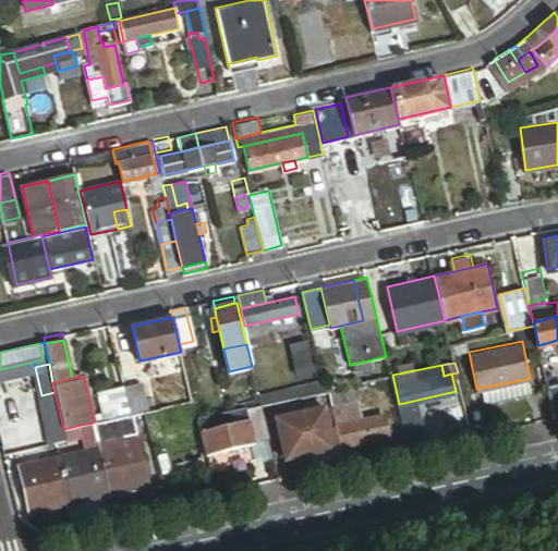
[(532,391),(530,378),(476,389),(478,399),(486,401),(532,391)]
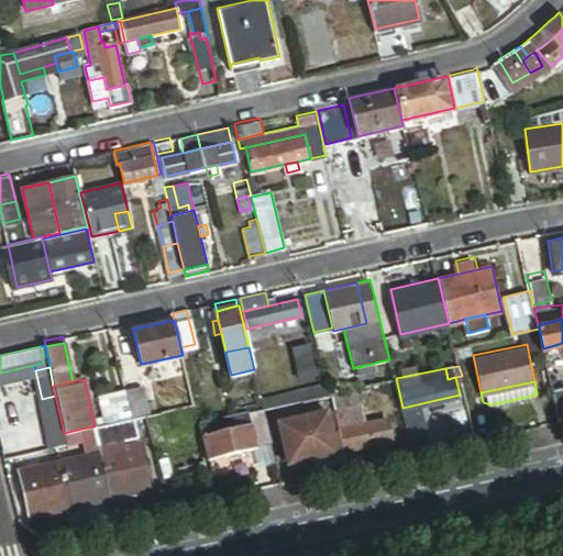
[(142,382),(124,387),(131,418),(145,414),(148,413),(143,386),(142,382)]
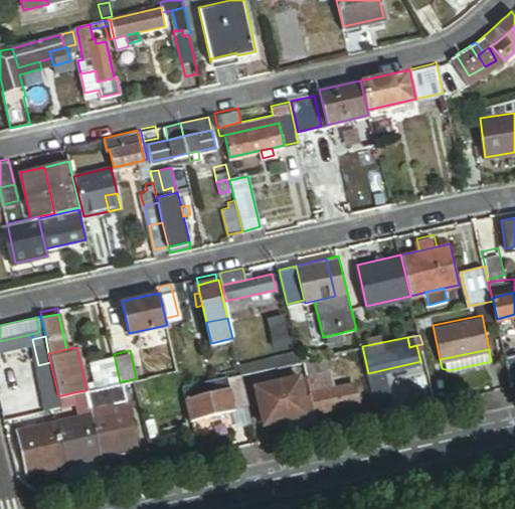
[(146,350),(131,353),(136,378),(148,375),(152,374),(146,350)]
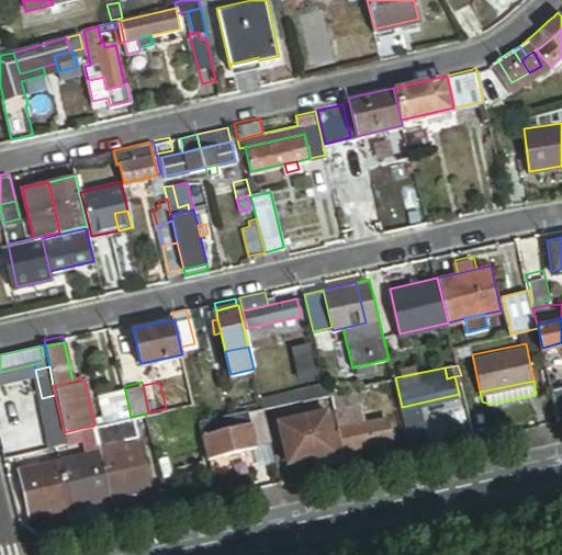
[(559,417),(561,416),(561,383),(551,386),(559,417)]
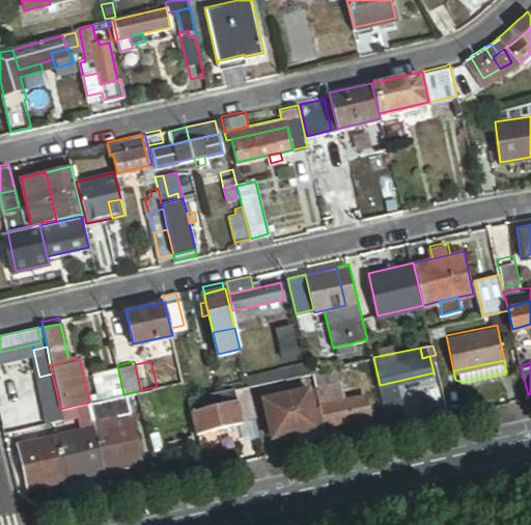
[(123,394),(117,365),(92,371),(96,390),(99,399),(108,397),(123,394)]
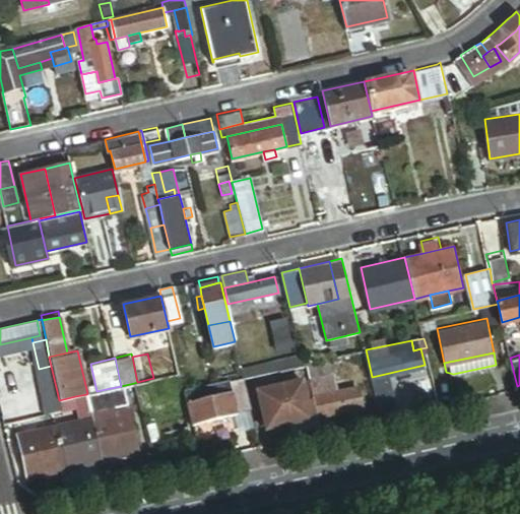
[(331,372),(328,358),(304,364),(307,378),(331,372)]
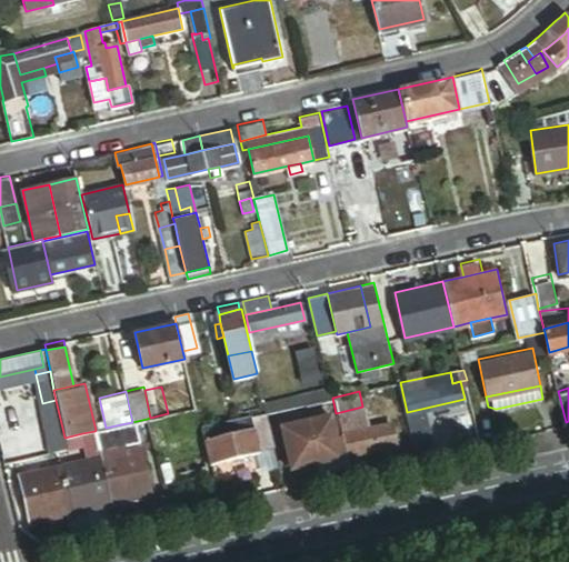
[(276,411),(296,405),(293,395),(273,400),(276,411)]
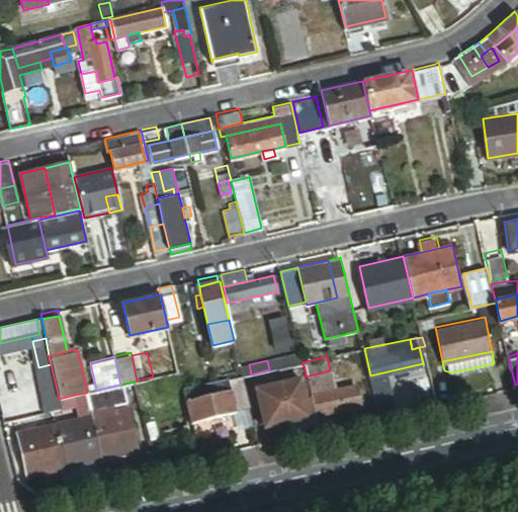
[(306,376),(303,362),(269,369),(251,374),(243,375),(246,391),(258,388),(281,381),(288,380),(306,376)]
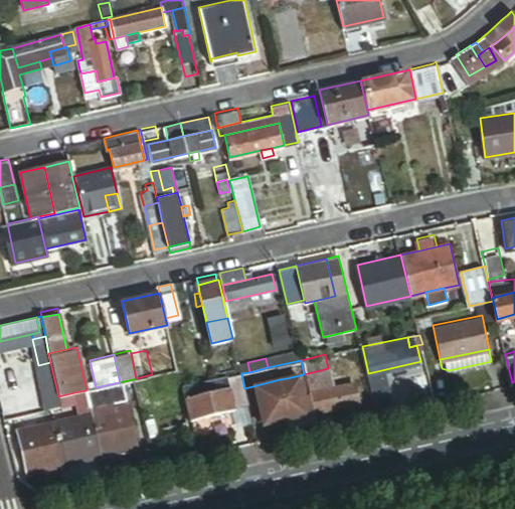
[(35,366),(41,390),(56,387),(50,362),(38,365),(35,366)]
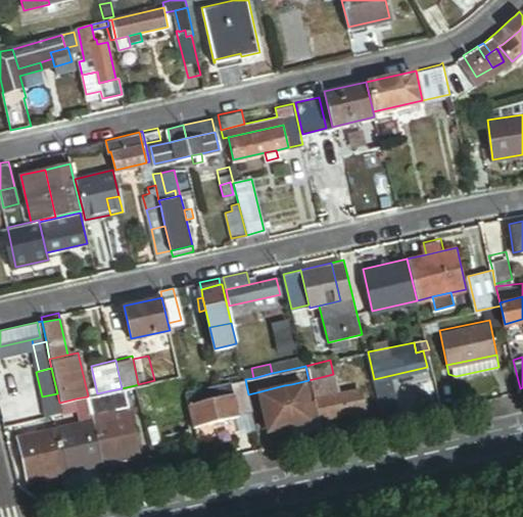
[(245,379),(253,378),(251,368),(243,370),(245,379)]
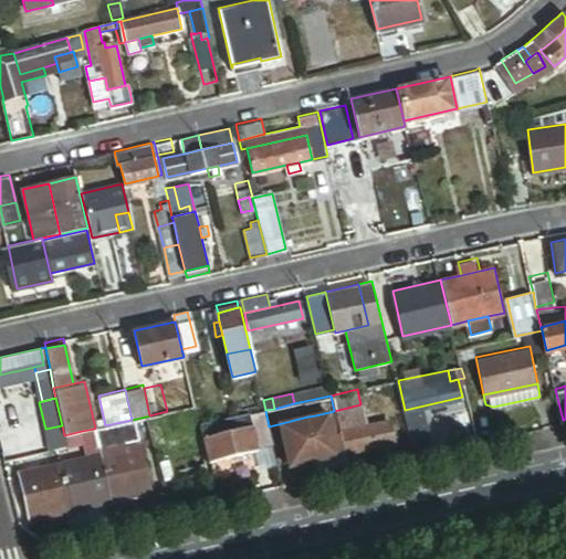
[(363,404),(360,404),(334,411),(338,431),(367,424),(363,404)]
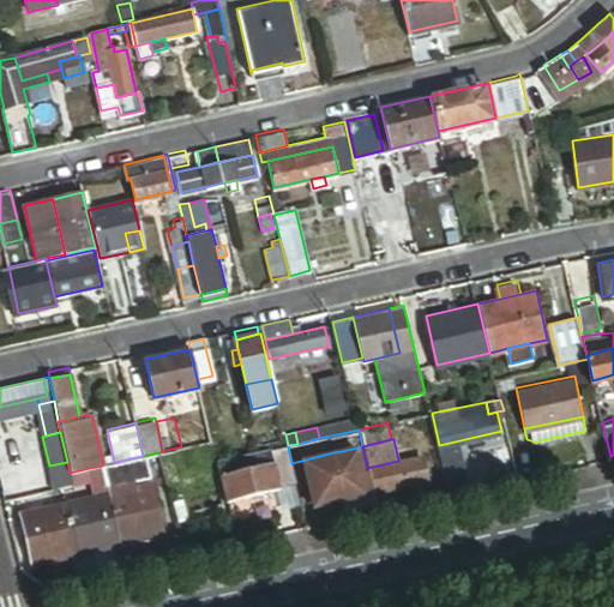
[(292,463),(288,445),(217,462),(218,466),(221,475),(276,462),(281,485),(296,481),(292,463)]
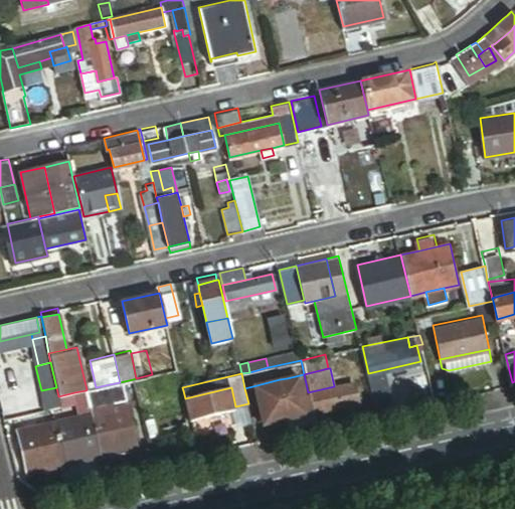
[(308,392),(304,374),(287,378),(291,396),(299,394),(308,392)]
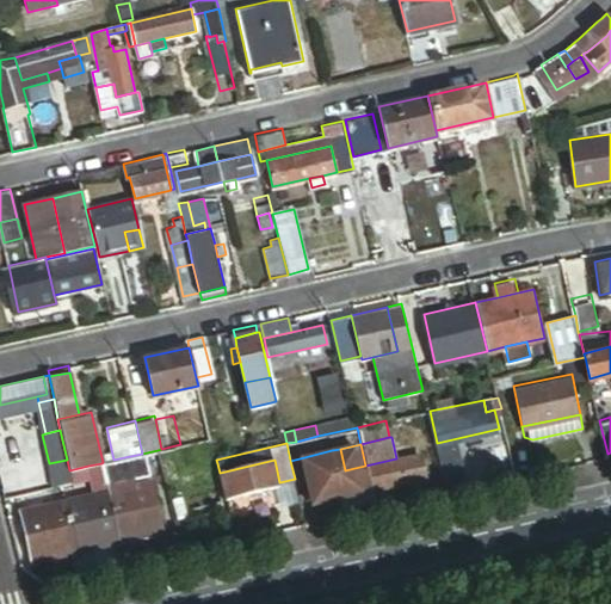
[(183,472),(176,445),(161,449),(158,450),(160,463),(165,479),(180,475),(179,473),(183,472)]
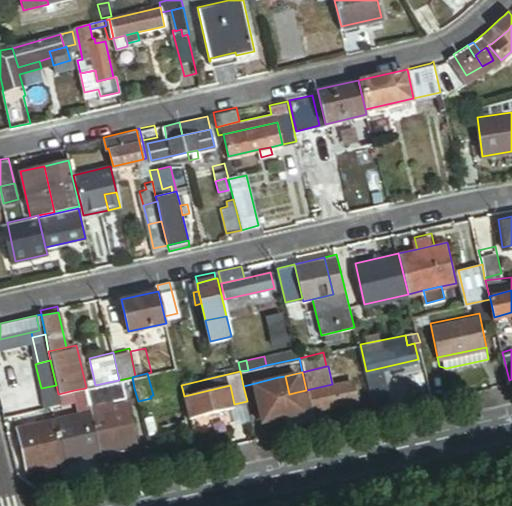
[(93,376),(84,379),(86,387),(95,385),(93,376)]
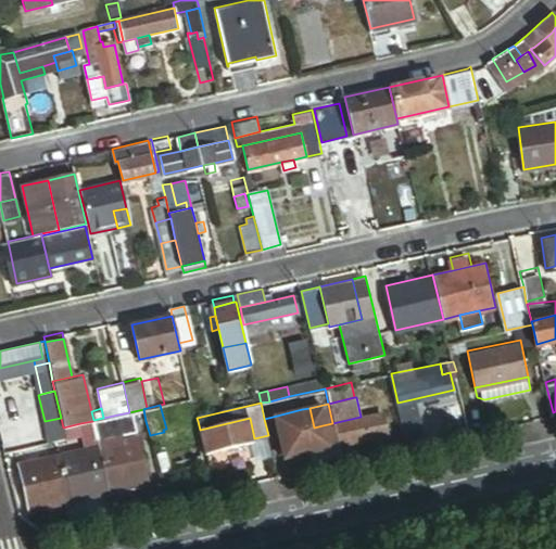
[(314,428),(310,408),(302,409),(306,429),(314,428)]
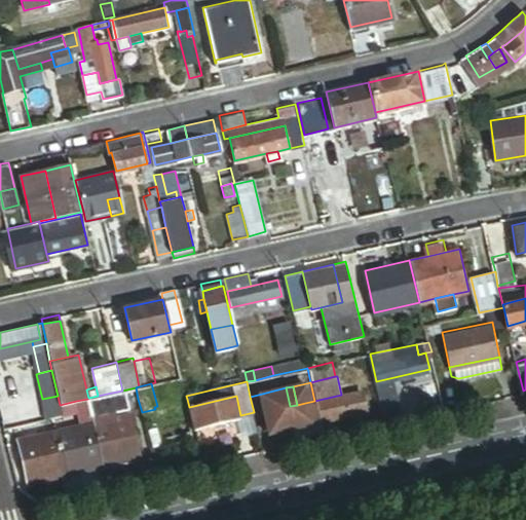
[(138,399),(136,387),(122,391),(107,394),(110,406),(138,399)]
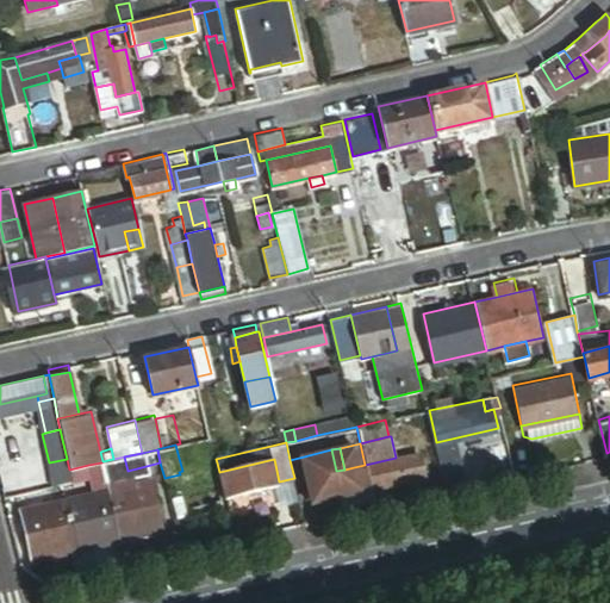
[(336,471),(331,449),(304,457),(313,499),(360,489),(354,467),(344,470),(336,471)]
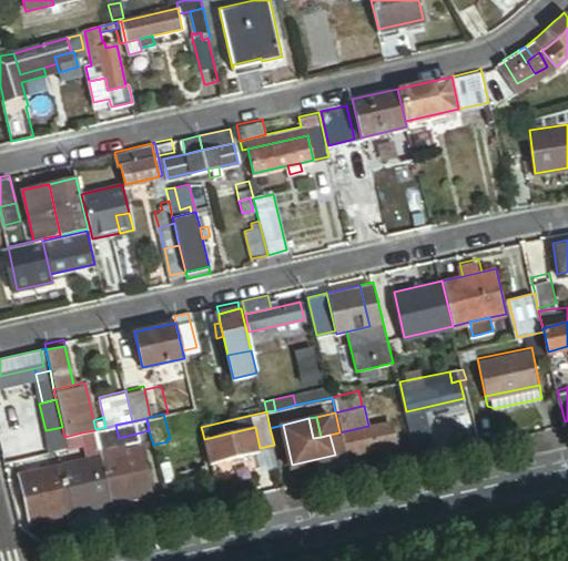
[(392,420),(368,426),(340,432),(345,452),(396,441),(392,420)]
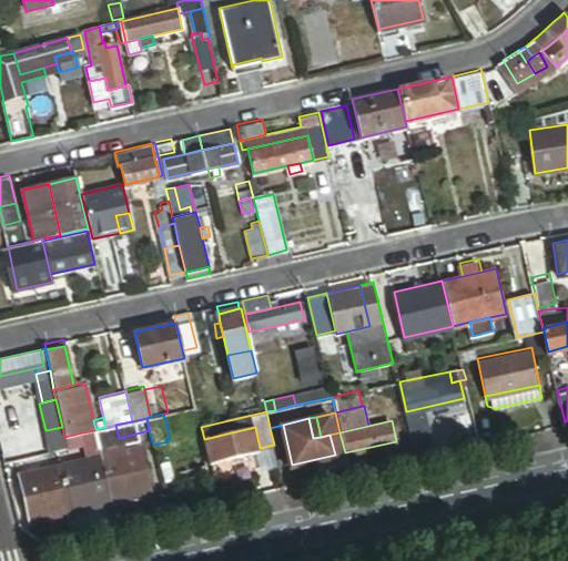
[(46,430),(50,451),(67,447),(64,437),(62,427),(46,430)]
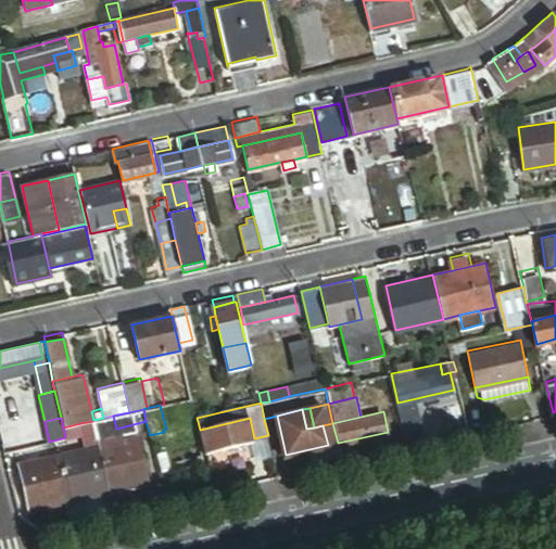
[(250,418),(200,430),(204,451),(254,441),(254,438),(250,418)]
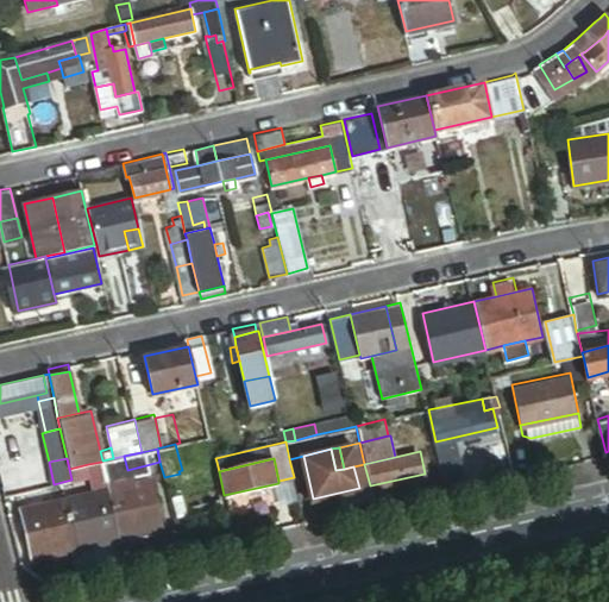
[(106,482),(101,462),(88,464),(89,465),(92,477),(95,493),(107,489),(106,482)]
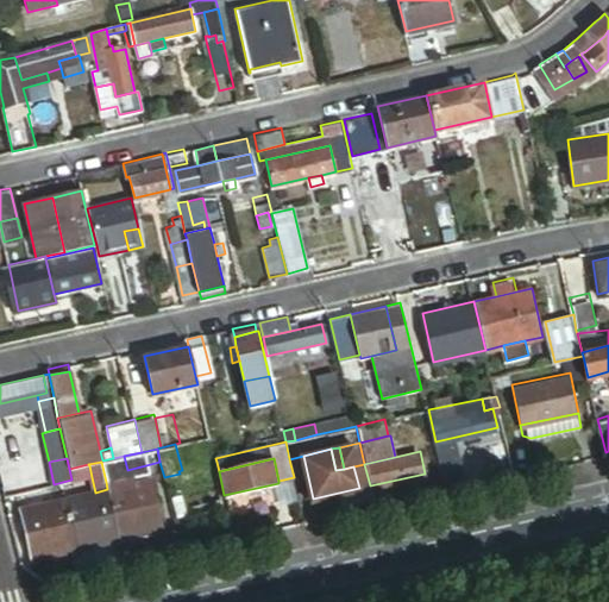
[(219,471),(217,462),(214,463),(221,496),(224,495),(219,471)]
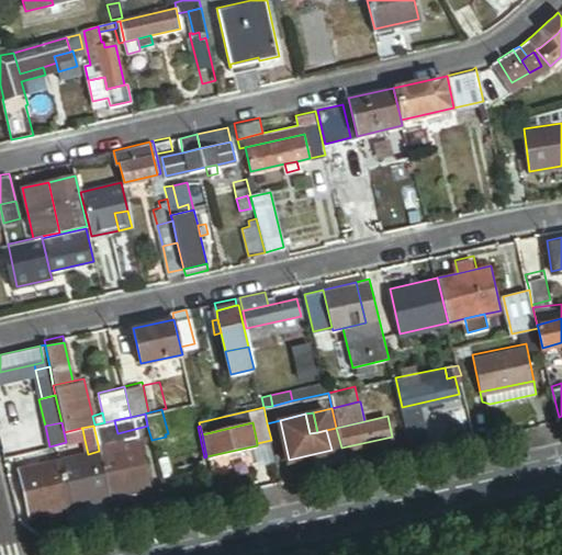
[(341,448),(336,428),(326,430),(332,450),(341,448)]
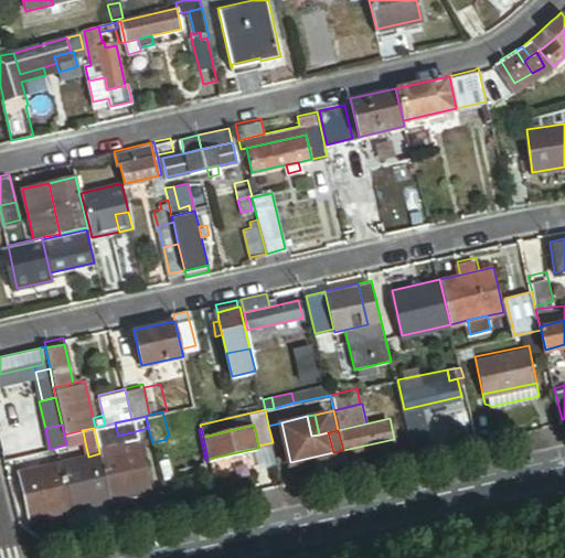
[(85,442),(83,431),(65,435),(67,447),(85,442)]
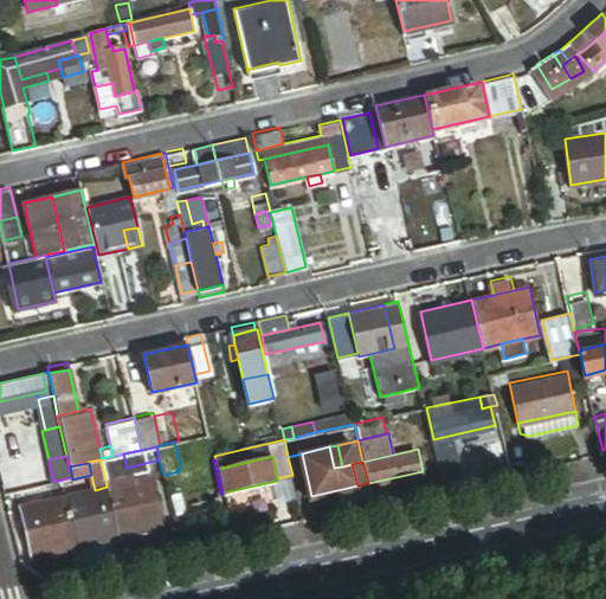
[(126,475),(105,480),(107,487),(127,482),(126,475)]
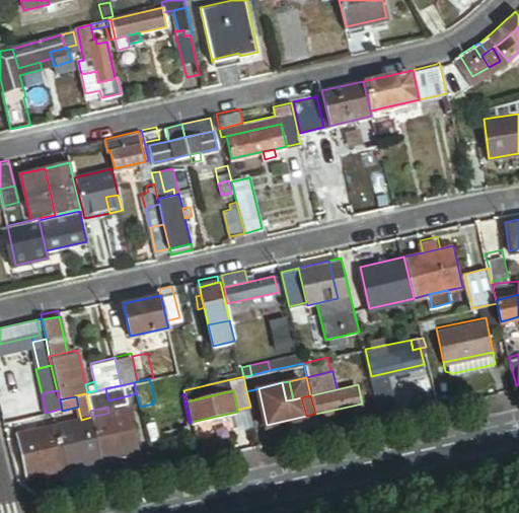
[(108,413),(91,417),(100,458),(138,450),(129,409),(108,413)]
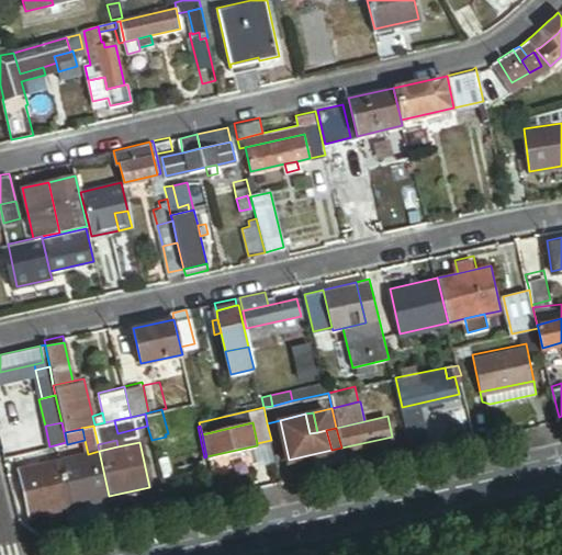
[(109,496),(99,451),(88,454),(20,468),(30,513),(109,496)]
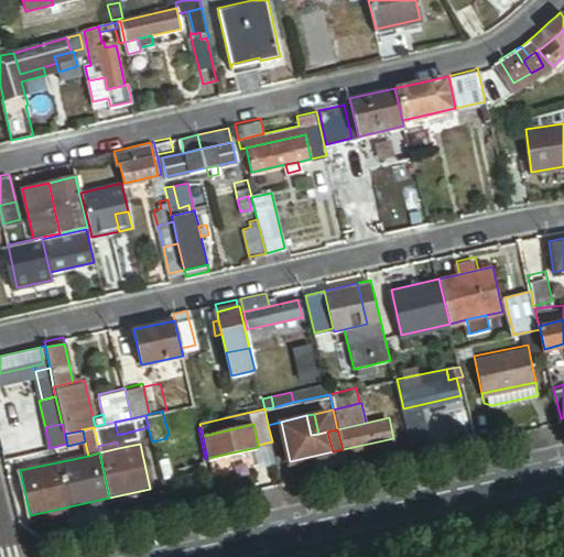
[(194,470),(192,462),(173,467),(174,474),(194,470)]
